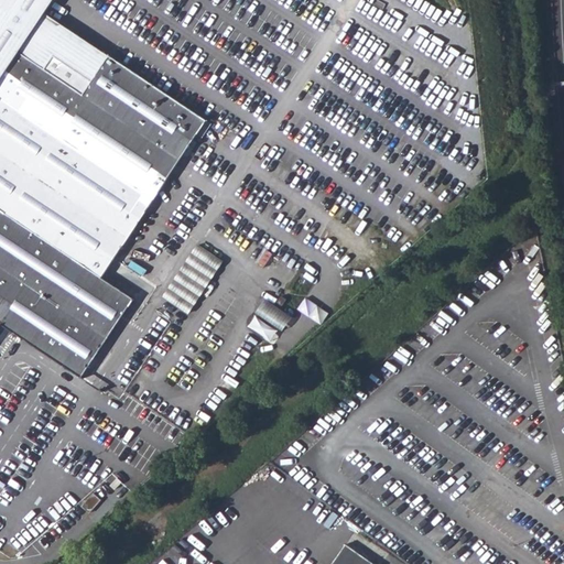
[(0,0),(0,80),(45,13),(52,0),(0,0)]
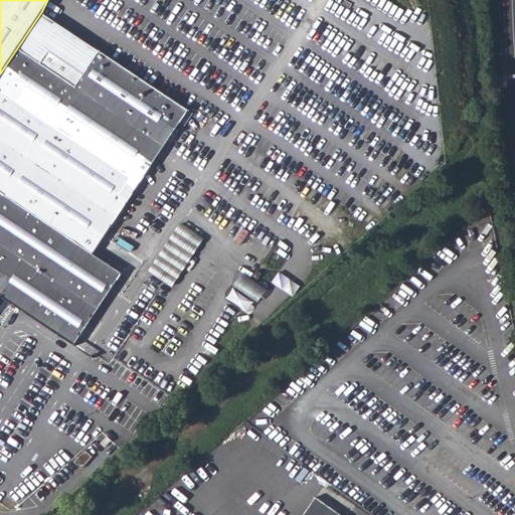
[(106,235),(189,112),(41,12),(0,73),(0,300),(2,298),(74,346),(122,275),(93,254),(106,235)]
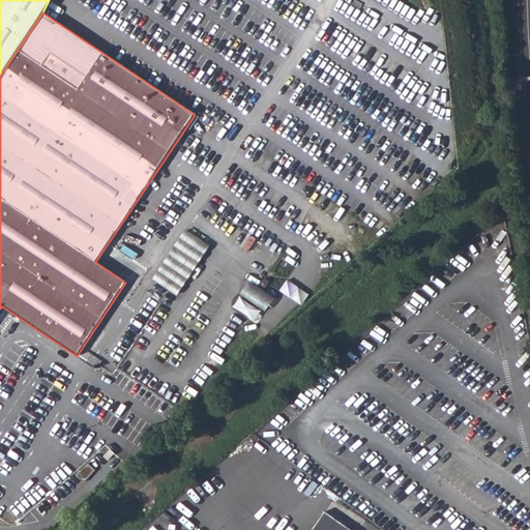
[(186,229),(154,278),(179,294),(211,243),(186,229)]
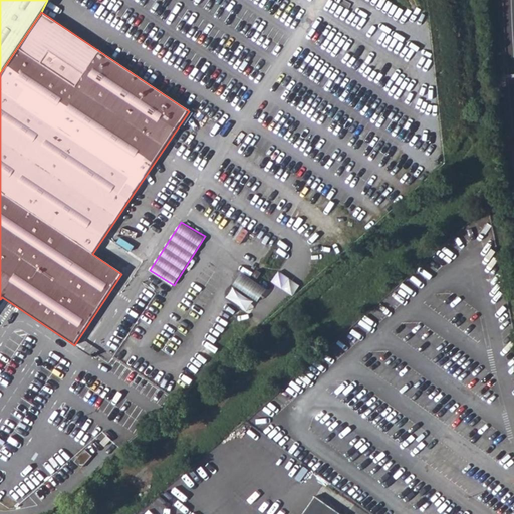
[(234,285),(260,299),(267,286),(241,272),(234,285)]
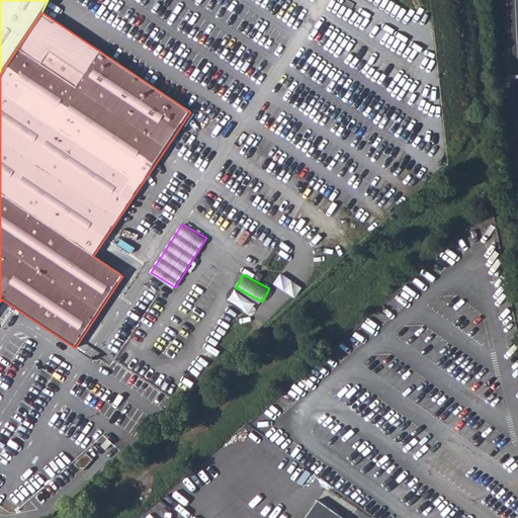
[(92,459),(86,454),(76,465),(83,471),(92,459)]
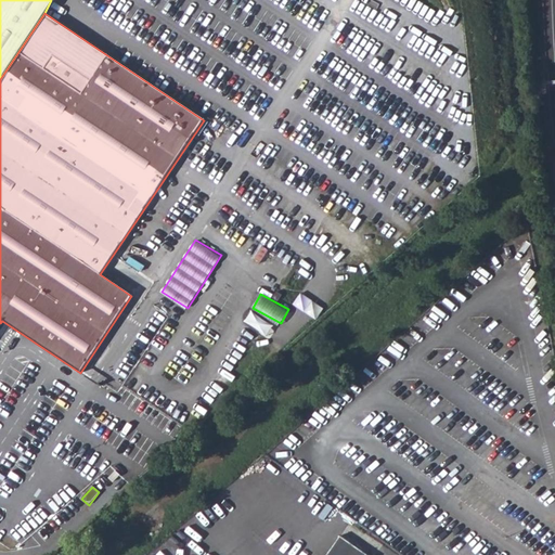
[(330,554),(365,554),(348,542),(343,539),(330,554)]
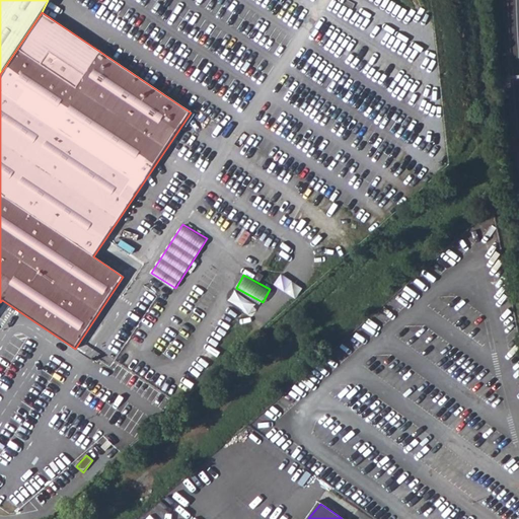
All buildings are outlined.
